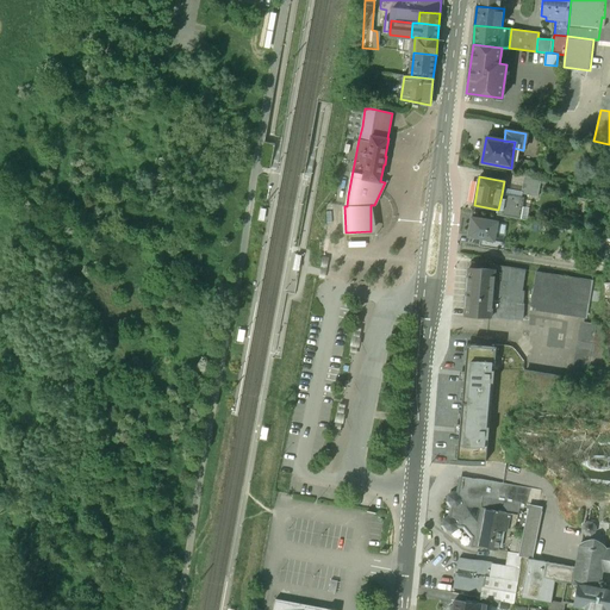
[(541,180),(524,178),(523,186),(540,188),(541,180)]
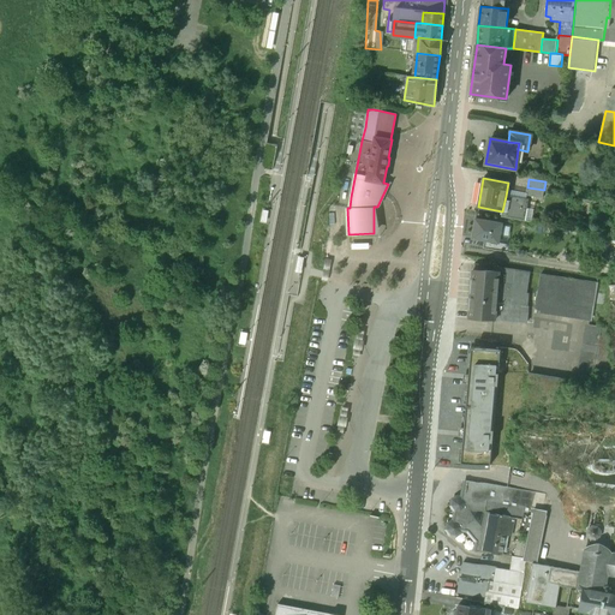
[(527,201),(506,196),(502,212),(506,213),(505,218),(520,220),(521,209),(525,209),(526,204),(527,201)]
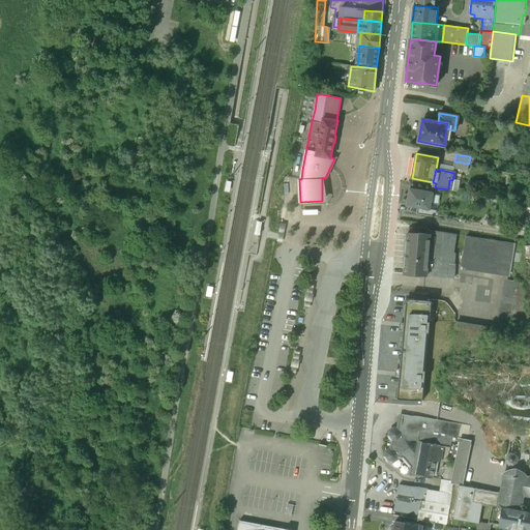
[(460,177),(453,176),(452,180),(449,180),(448,189),(457,192),(460,177)]
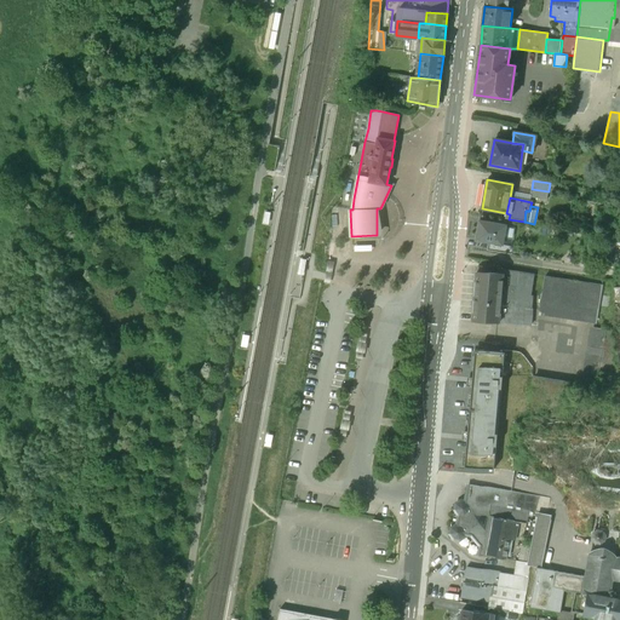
[(505,227),(480,222),(476,240),(493,244),(501,245),(505,227)]
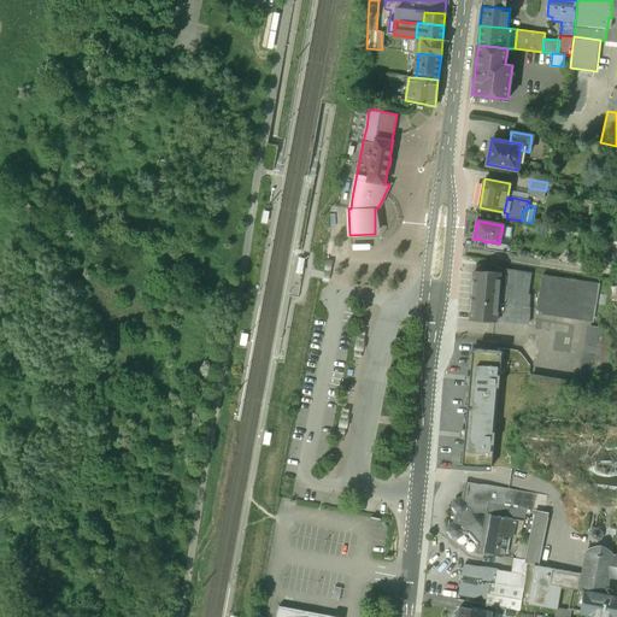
[(499,244),(491,242),(489,250),(510,253),(511,246),(499,244)]
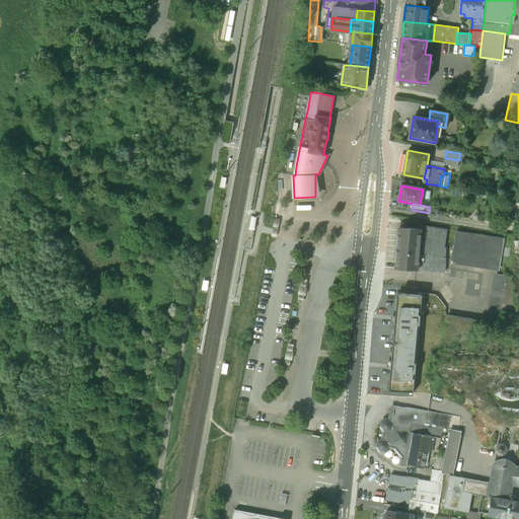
[(405,228),(398,228),(395,268),(418,270),(421,229),(405,228)]
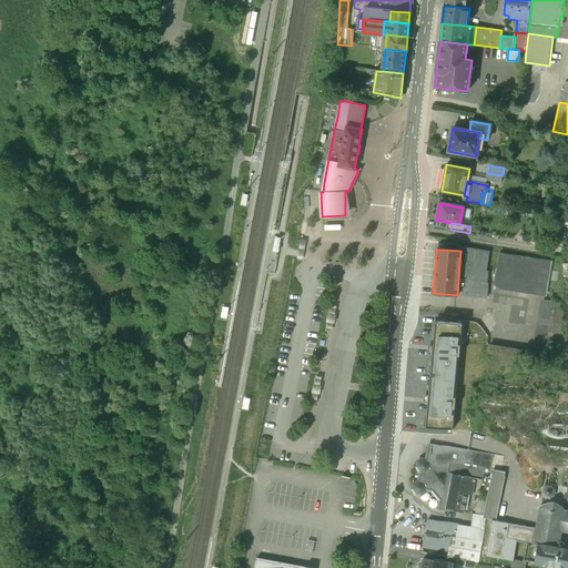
[(460,251),(457,295),(485,297),(486,272),(483,271),(484,253),(460,251)]
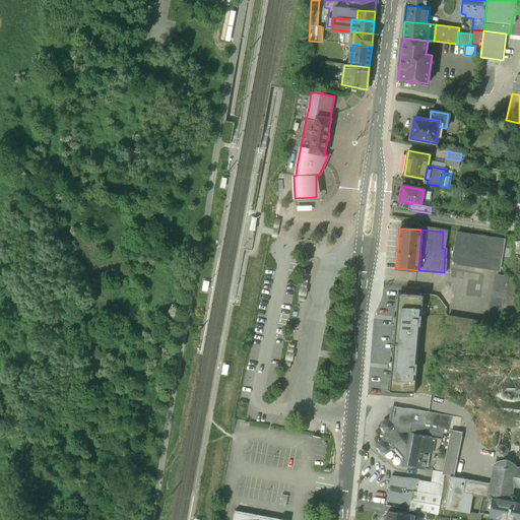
[(505,240),(457,233),(453,261),(500,268),(505,240)]
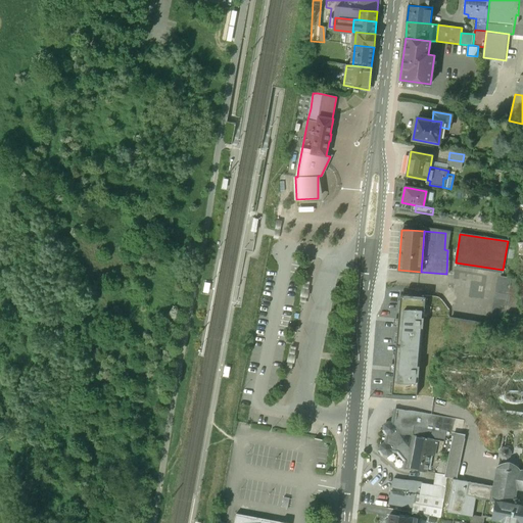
[(502,276),(498,292),(521,296),(520,279),(502,276)]
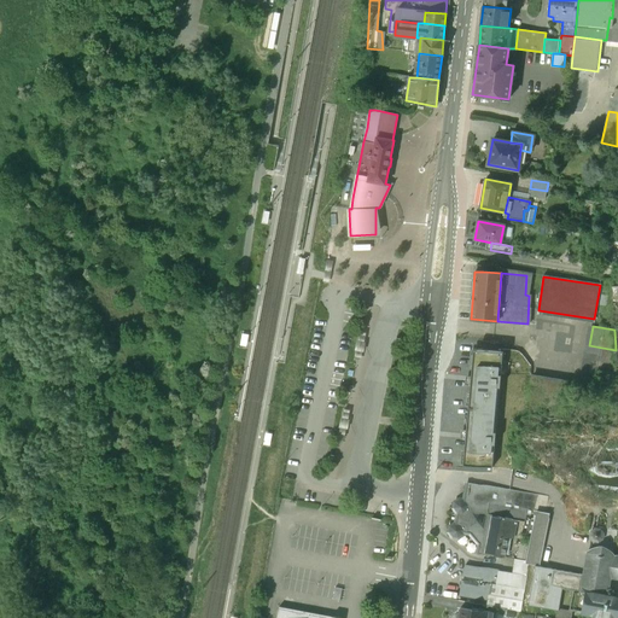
[(588,353),(616,356),(616,350),(589,345),(588,353)]
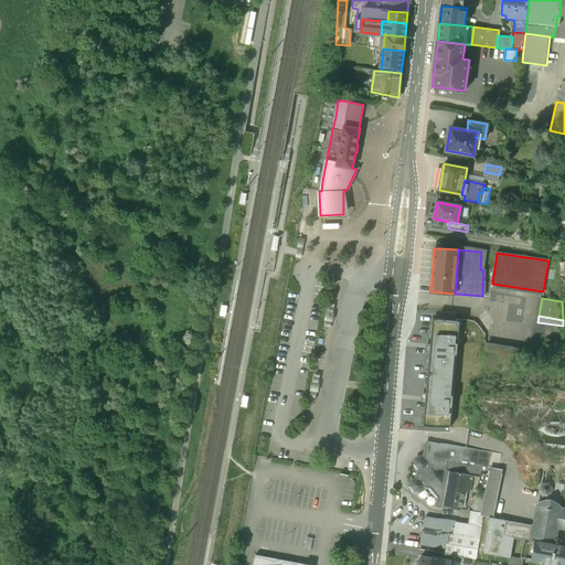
[(433,320),(423,425),(450,427),(459,322),(433,320)]
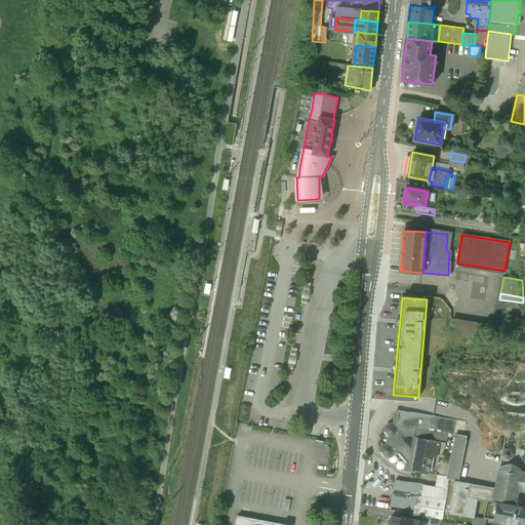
[(499,299),(496,316),(524,321),(523,303),(499,299)]
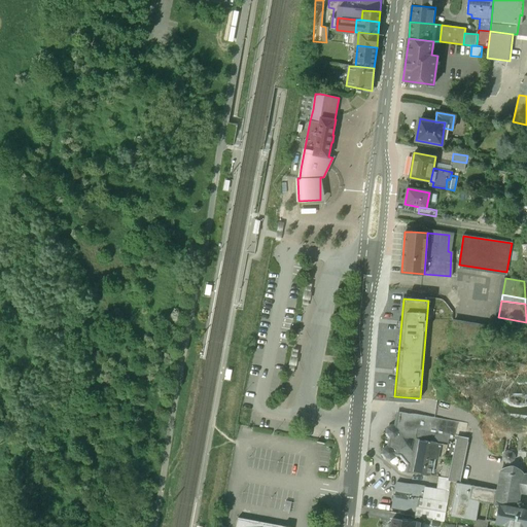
[(487,328),(452,322),(451,353),(482,356),(487,328)]
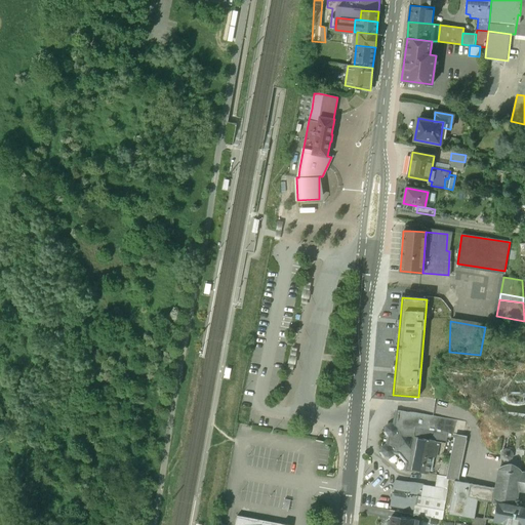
[(443,417),(397,409),(394,426),(394,430),(414,433),(415,427),(440,431),(454,434),(454,433),(463,435),(466,421),(443,417)]
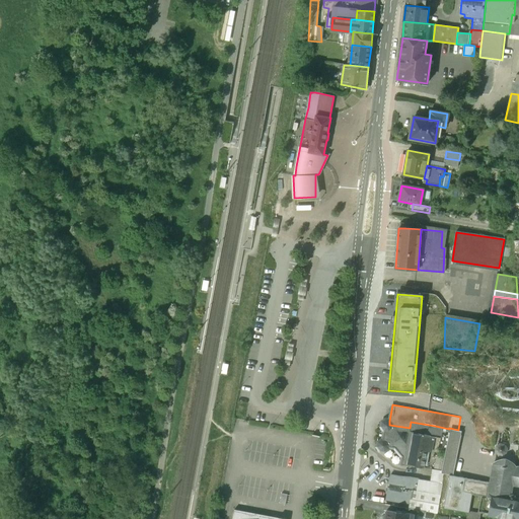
[(410,428),(389,425),(389,421),(386,420),(383,422),(382,426),(384,429),(387,430),(385,441),(382,440),(379,442),(378,446),(380,449),(384,450),(387,448),(388,444),(395,445),(404,456),(403,461),(408,462),(410,448),(406,447),(410,428)]
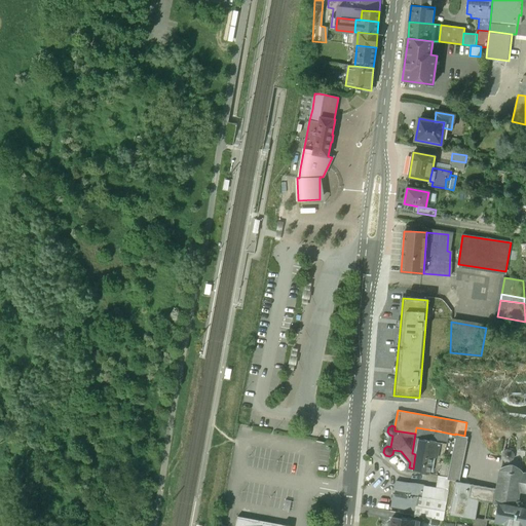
[(441,431),(416,427),(415,434),(412,453),(415,454),(413,468),(409,467),(408,471),(429,475),(431,458),(436,459),(439,443),(441,431)]
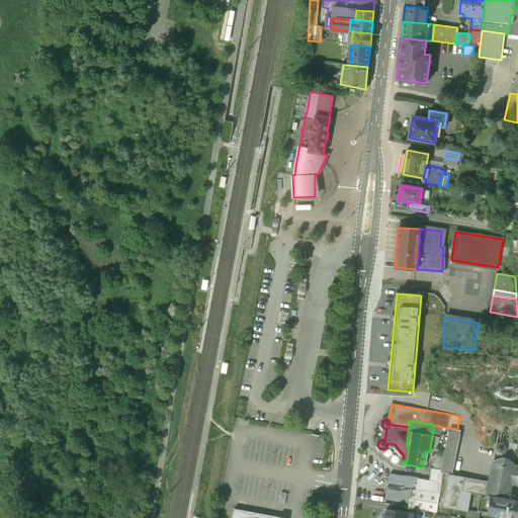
[(448,428),(434,425),(432,436),(439,437),(440,433),(447,435),(447,432),(447,431),(448,428)]
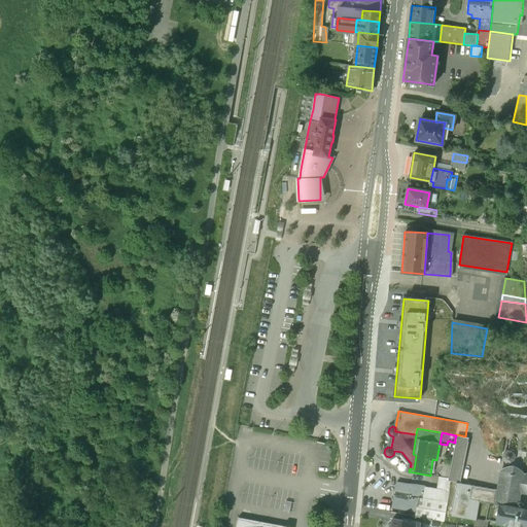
[(465,436),(456,434),(456,435),(455,438),(455,440),(456,440),(448,479),(448,481),(450,481),(456,482),(460,483),(469,437),(465,436)]
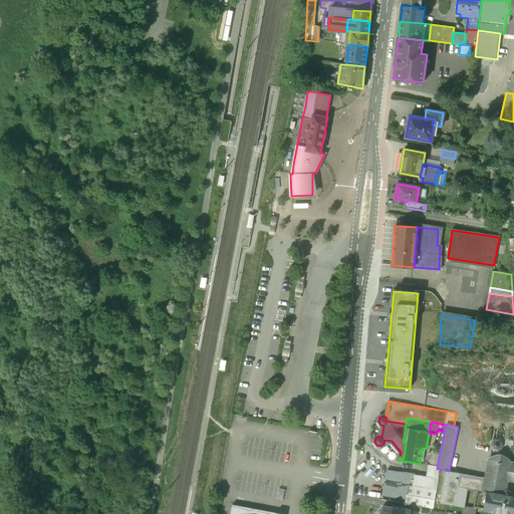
[(444,432),(437,430),(436,434),(434,444),(441,445),(444,432)]
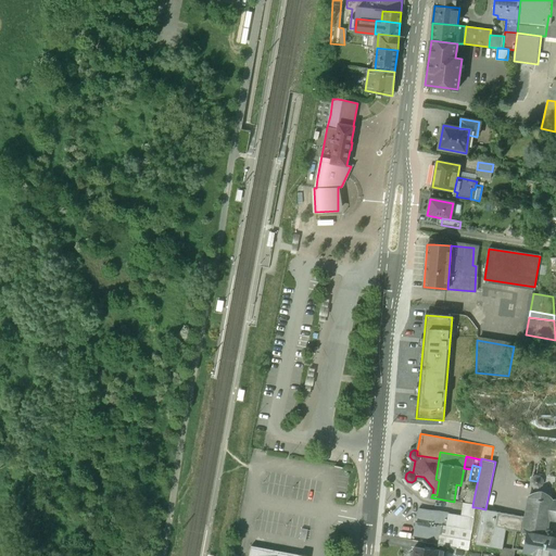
[(555,477),(533,472),(528,500),(551,504),(552,500),(555,477)]
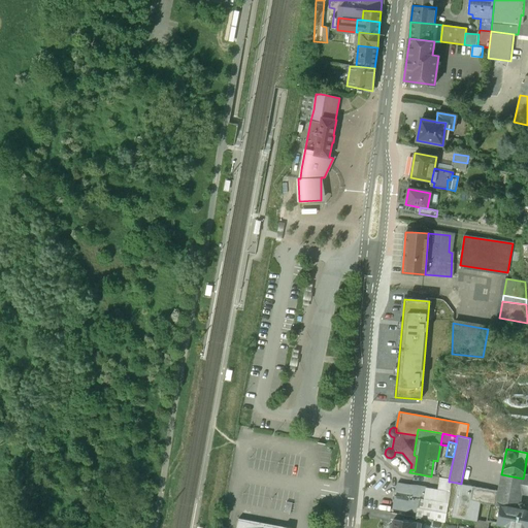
[(451,465),(444,464),(441,477),(449,480),(451,465)]
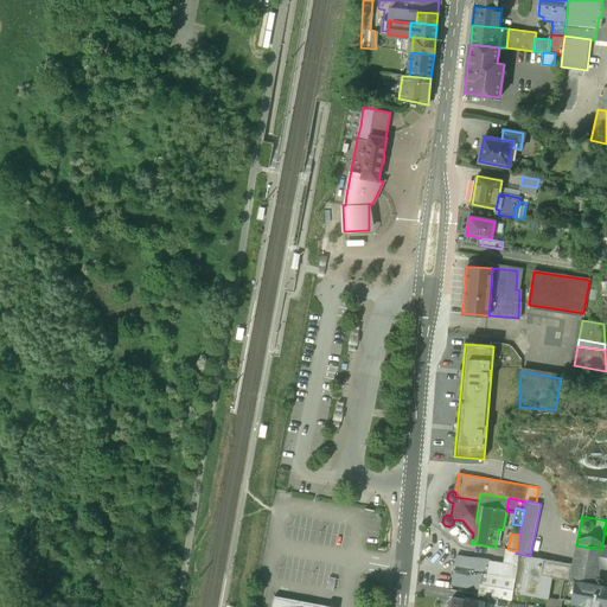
[(601,550),(576,545),(574,564),(581,566),(579,581),(595,585),(599,567),(601,550)]
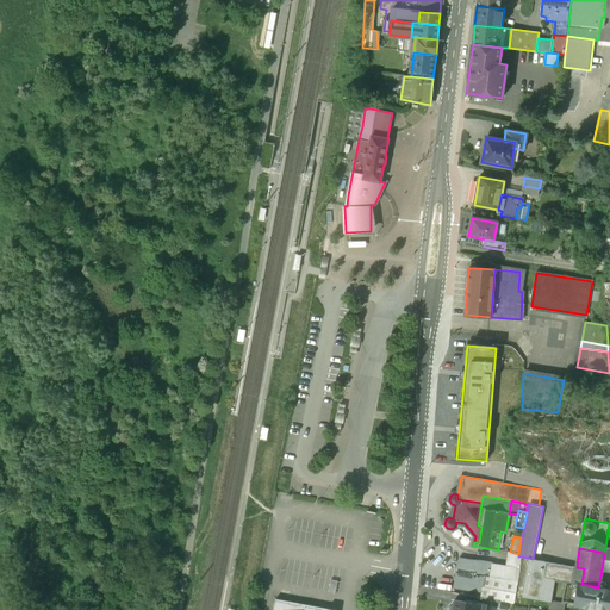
[(510,552),(508,552),(505,566),(520,568),(521,556),(518,556),(518,554),(510,552)]
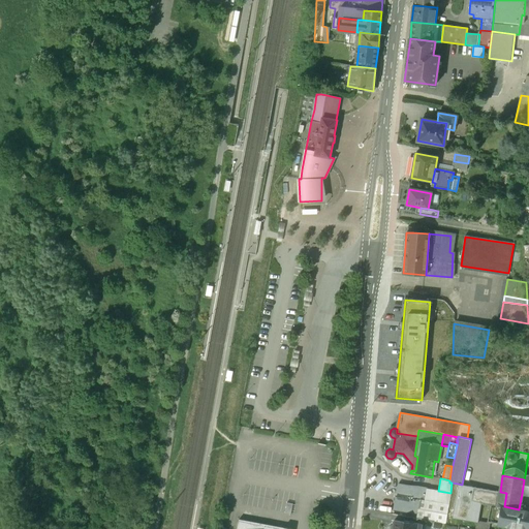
[(408,485),(398,484),(396,496),(406,497),(408,485)]
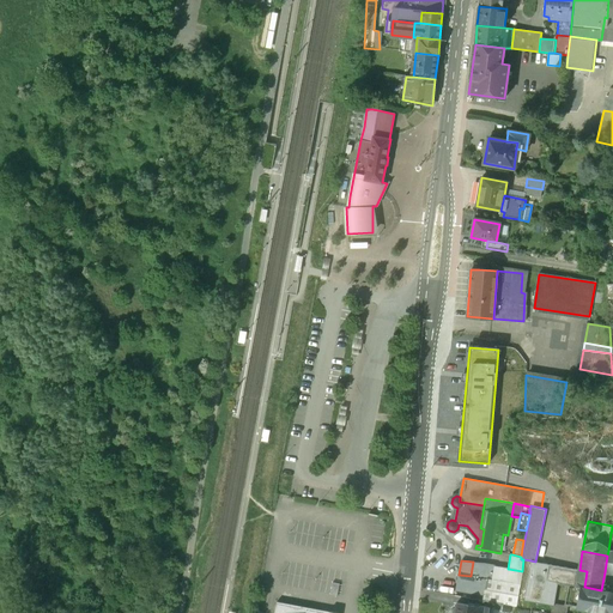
[(535,562),(530,560),(523,600),(552,605),(557,582),(570,584),(566,605),(581,607),(584,587),(576,586),(580,570),(535,562)]
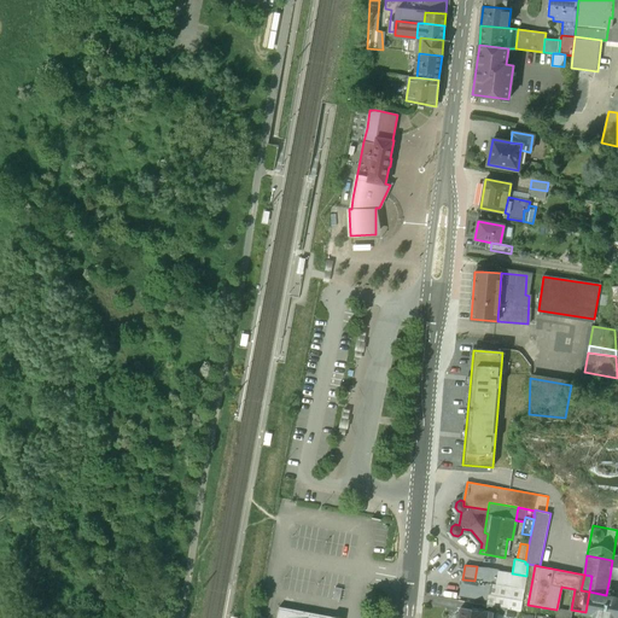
[(499,571),(477,566),(474,581),(462,579),(460,594),(487,599),(488,599),(490,586),(495,587),(499,571)]
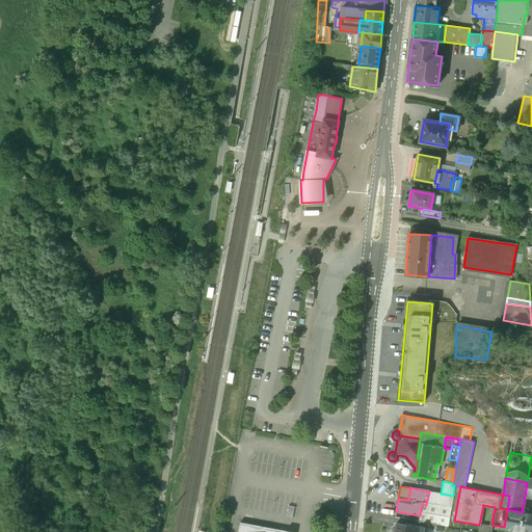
[(441,494),(429,491),(426,505),(422,504),(420,515),(419,515),(419,521),(420,521),(436,524),(448,526),(453,496),(441,494)]
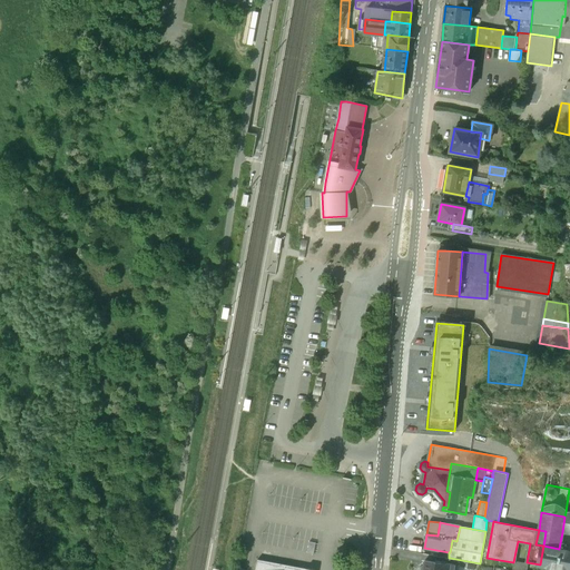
[(546,531),(539,530),(536,544),(543,546),(546,531)]
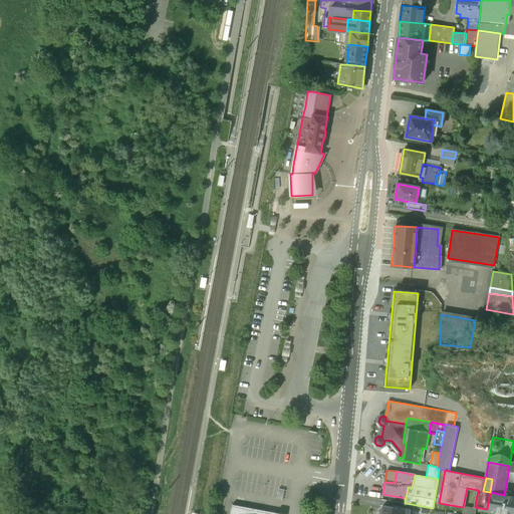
[(513,513),(513,496),(504,495),(490,492),(487,509),(507,513),(513,513)]
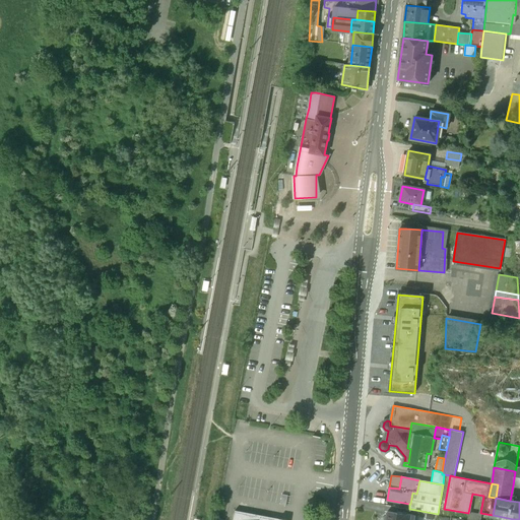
[(427,512),(410,509),(409,515),(417,517),(426,518),(427,512)]
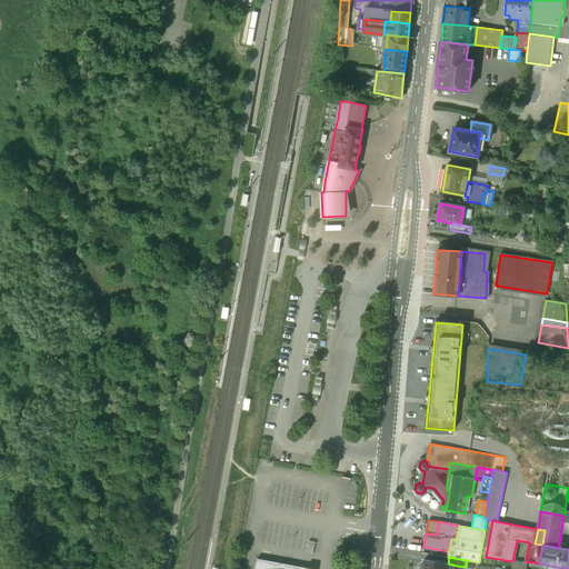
[(312,568),(278,562),(257,558),(255,568),(312,568)]
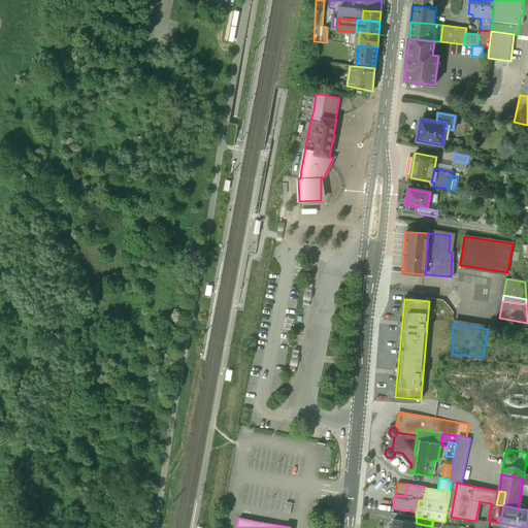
[(413,521),(394,518),(392,527),(411,527),(413,522),(413,521)]
